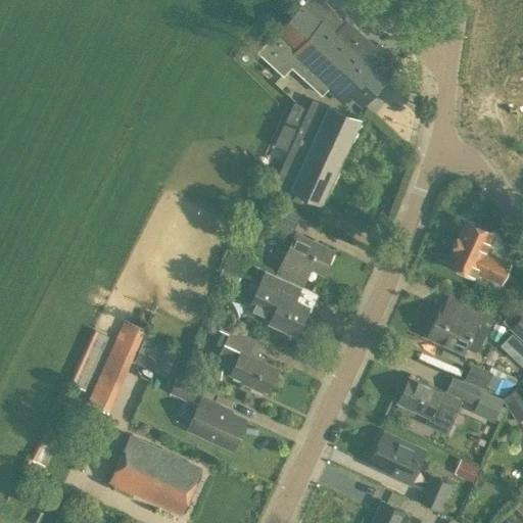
[(321,94),(327,88),(342,101),(349,94),(361,105),(387,77),(366,57),(363,60),(334,34),(344,22),(321,0),(305,0),(258,52),(282,75),(290,66),(321,94)]
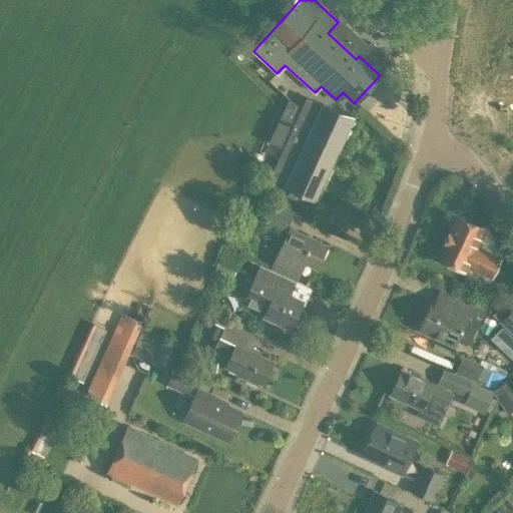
[(353,117),(321,103),(306,96),(301,107),(288,100),(269,142),(282,148),(268,177),(285,185),(290,187),(286,196),(304,203),(308,195),(316,199),(353,117)]
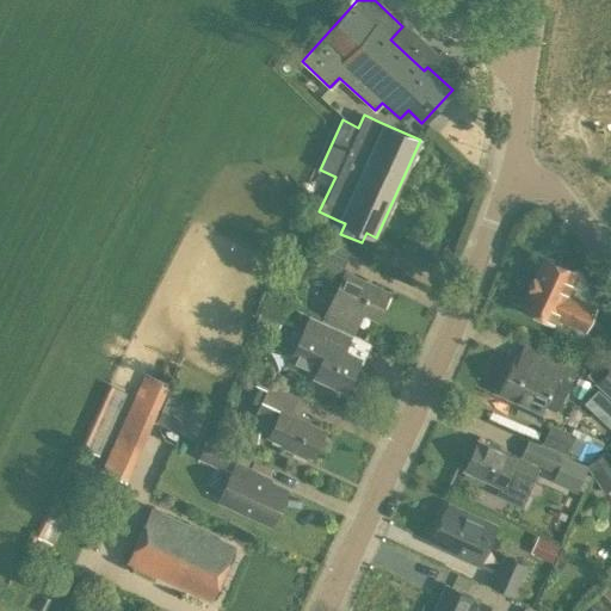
[(596,308),(566,295),(575,273),(542,258),(519,307),(553,322),(555,319),(585,332),(596,308)]
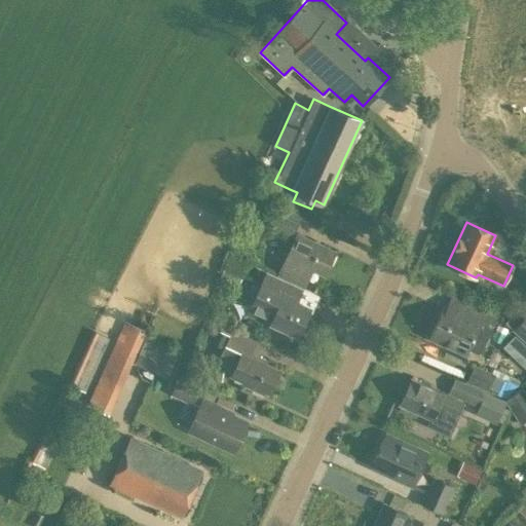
[(296,234),(286,259),(277,275),(304,288),(312,270),(324,275),(335,252),(296,234)]
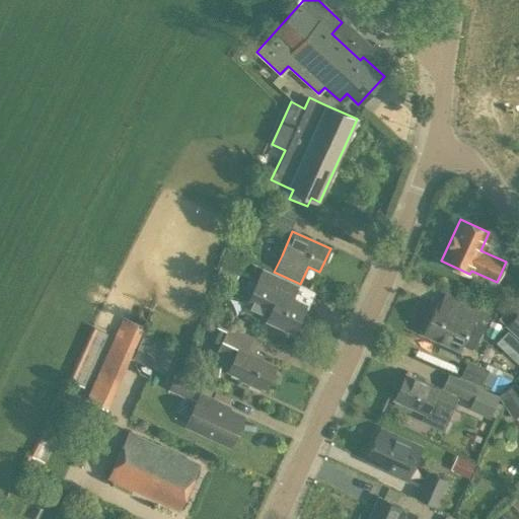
[(302,309),(301,308),(305,301),(294,295),(299,285),(261,268),(240,311),(266,322),(267,319),(292,330),(302,309)]
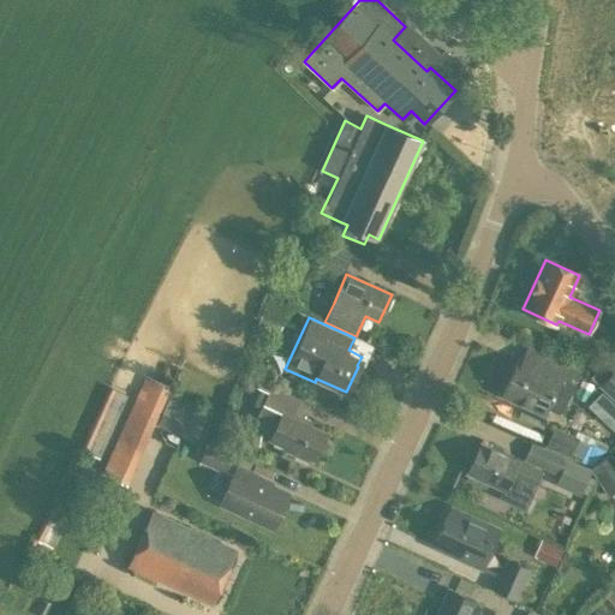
[(548,356),(541,371),(515,359),(501,394),(545,415),(560,383),(572,388),(581,371),(548,356)]
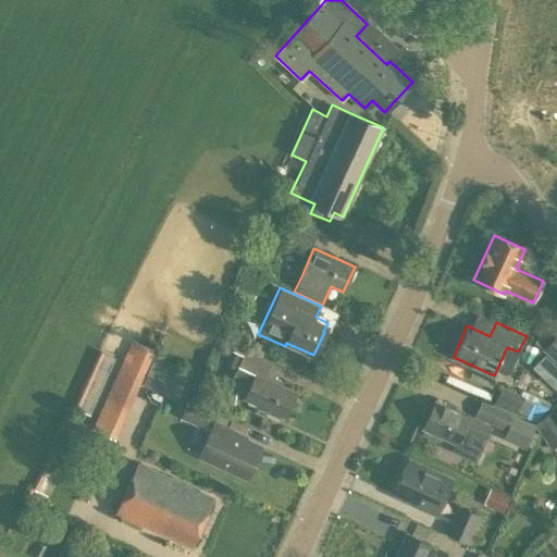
[(556,333),(543,349),(556,362),(556,333)]
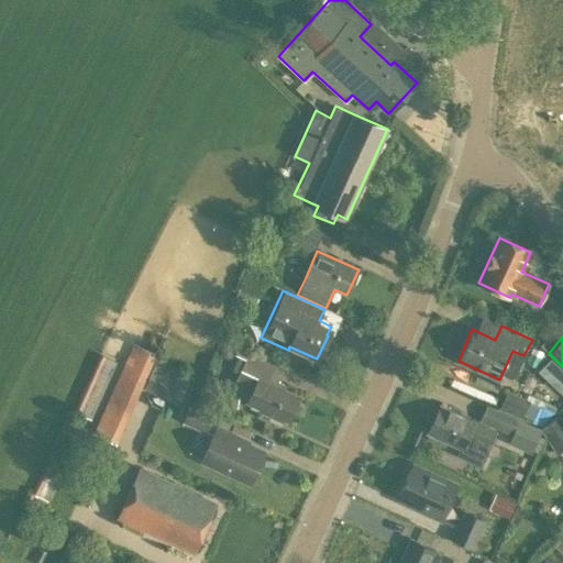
[(133,344),(92,434),(116,444),(155,354),(133,344)]
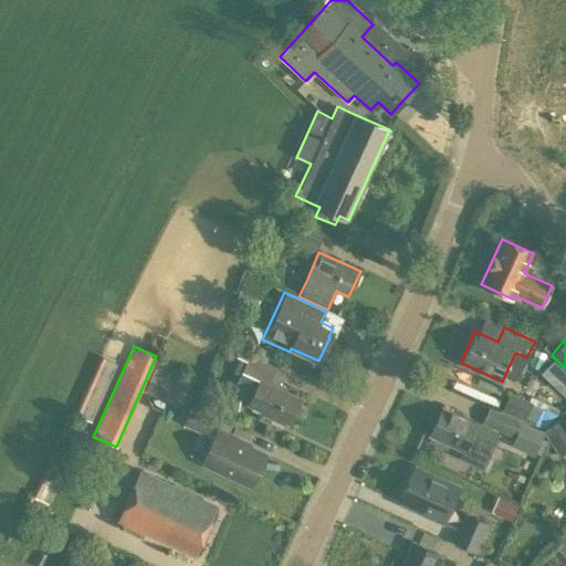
[(286,389),(270,381),(278,365),(241,348),(236,357),(247,362),(233,389),(252,399),(249,406),(263,412),(262,416),(284,426),(285,421),(290,423),(300,400),(285,394),(286,389)]
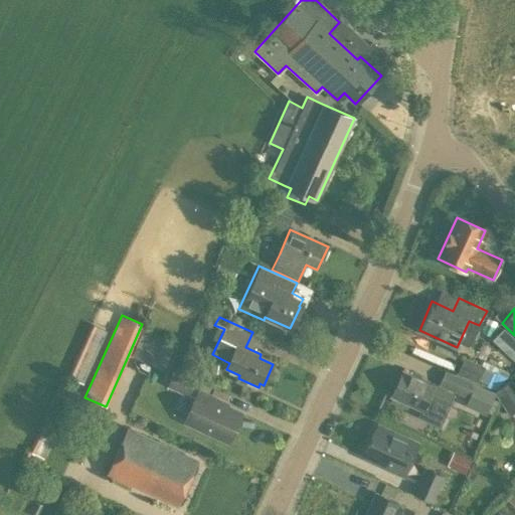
[(130,356),(162,371),(174,345),(142,330),(130,356)]
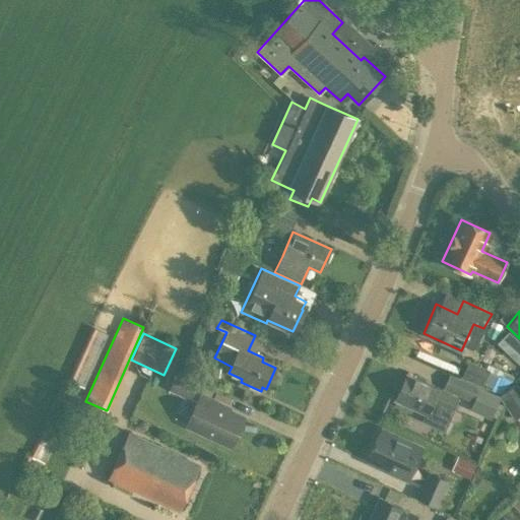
[(490,370),(468,361),(461,378),(482,387),(490,370)]
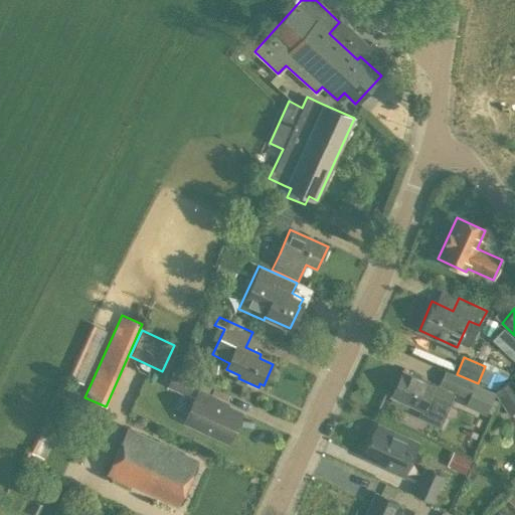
[(166,386),(187,396),(196,377),(174,367),(166,386)]
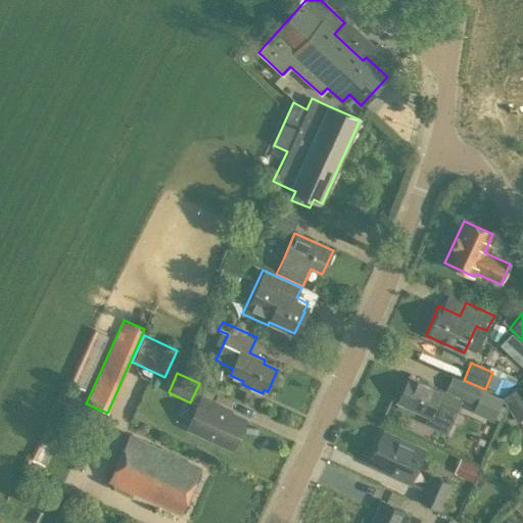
[(461,400),(441,391),(408,376),(395,402),(398,403),(396,409),(413,416),(415,412),(426,417),(423,424),(445,434),(461,400)]
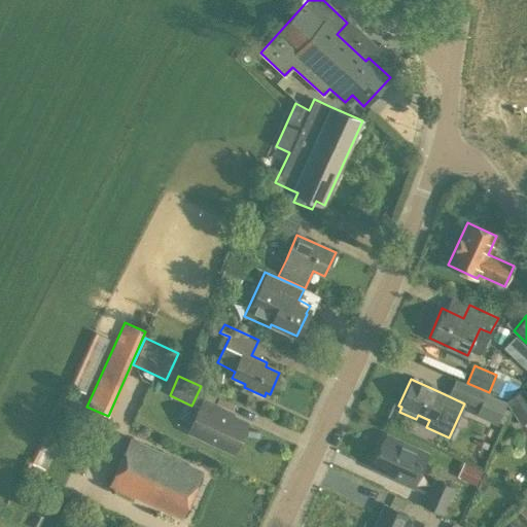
[(449,394),(466,400),(471,388),(454,381),(449,394)]
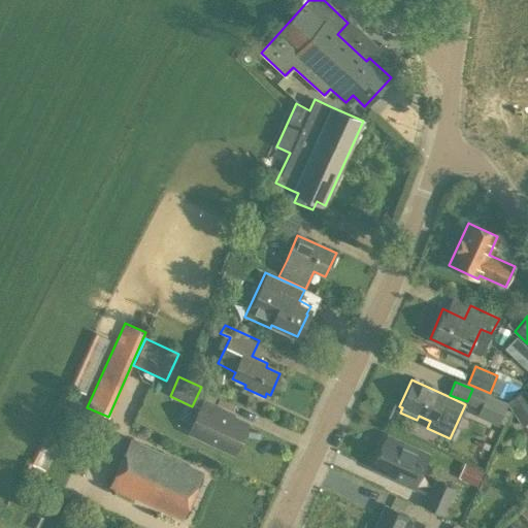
[(527,395),(523,388),(504,399),(513,411),(496,442),(505,447),(518,421),(523,427),(527,423),(527,395)]
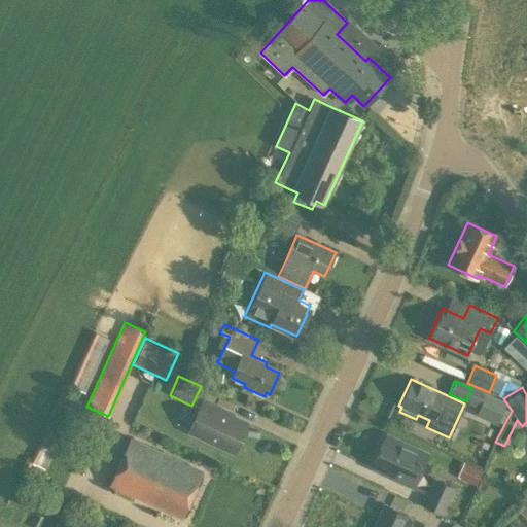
[(497,425),(506,403),(488,395),(485,394),(480,407),(476,415),(497,425)]
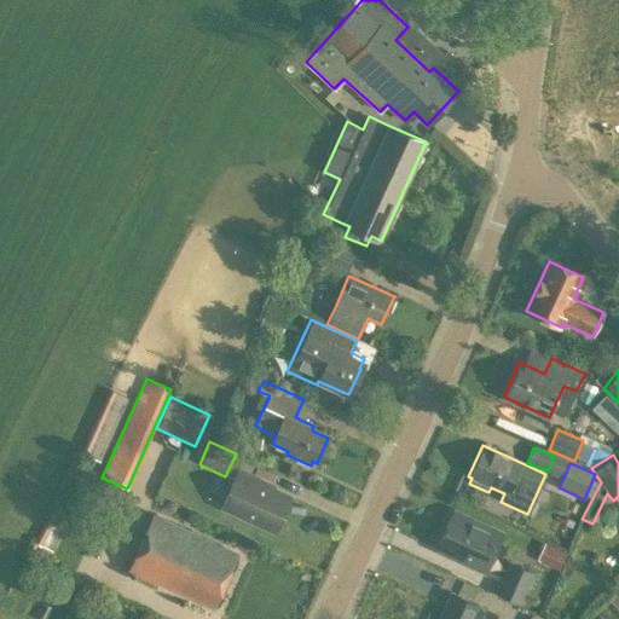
[(236,473),(220,508),(275,532),(290,497),(236,473)]
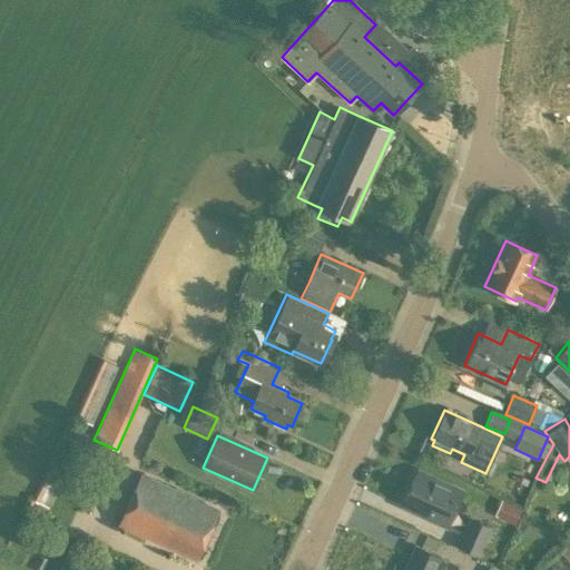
[(401,507),(445,528),(462,491),(418,470),(401,507)]
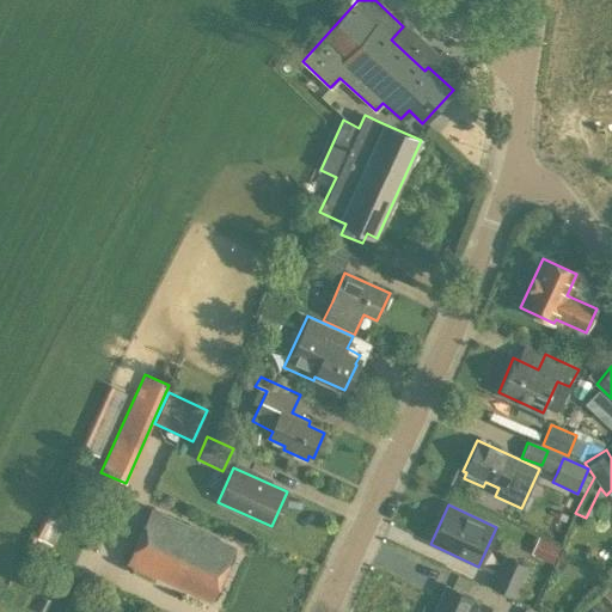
[(151,509),(127,563),(210,600),(234,546),(151,509)]
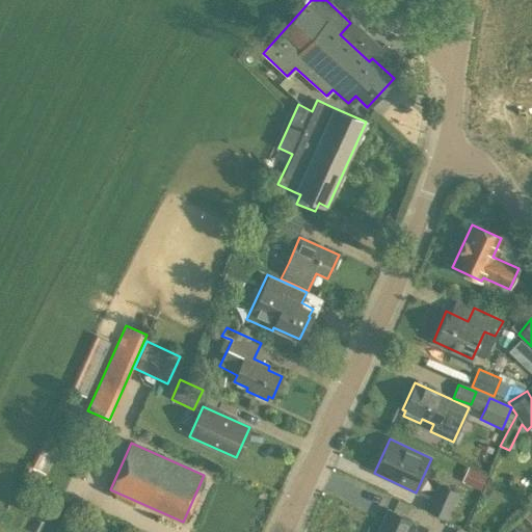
[(461,481),(481,489),(488,472),(470,463),(461,481)]
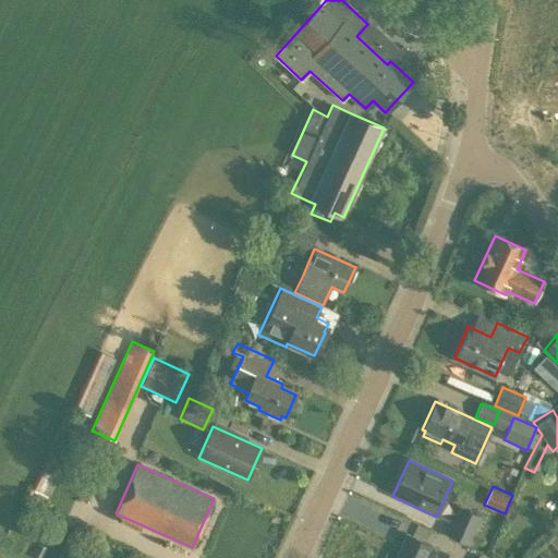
[(458,506),(445,535),(469,545),(475,532),(493,540),(499,524),(458,506)]
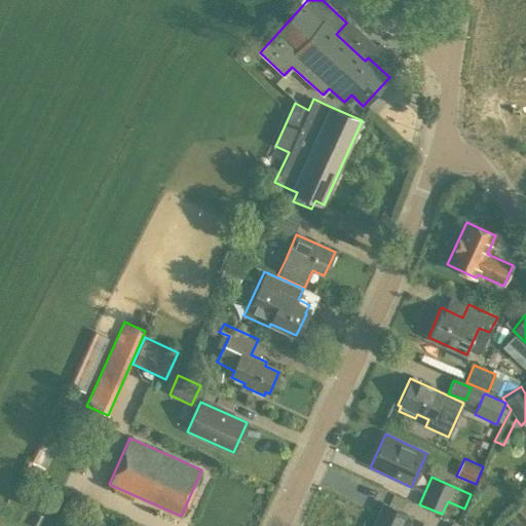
[(525,520),(525,495),(525,496),(525,498),(516,509),(525,520)]
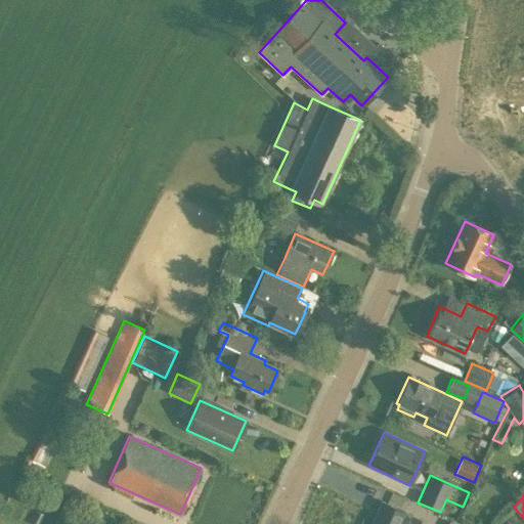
[(420,523),(422,520),(403,512),(383,503),(373,523),(420,523)]
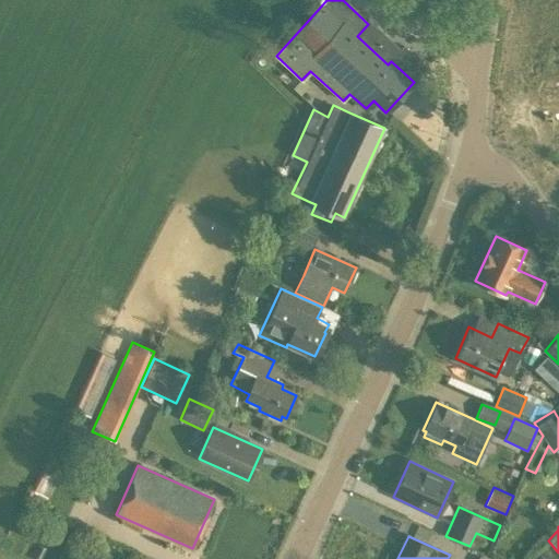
[(35,545),(30,558),(33,558),(44,558),(48,550),(35,545)]
